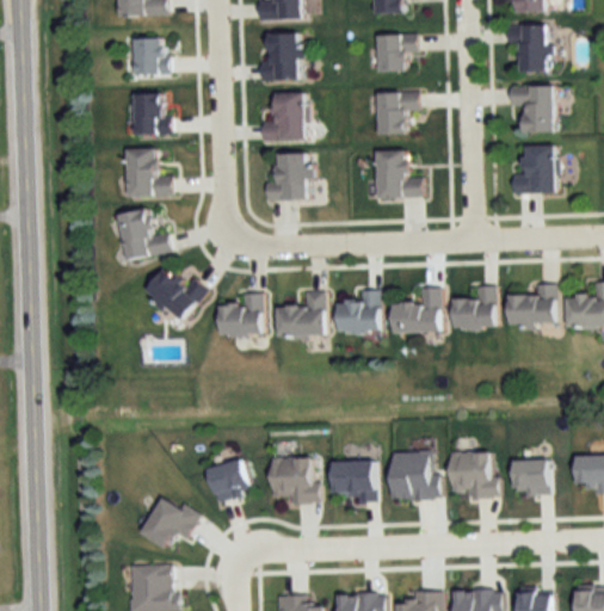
[(115,0),(116,17),(164,16),(162,0),(115,0)]
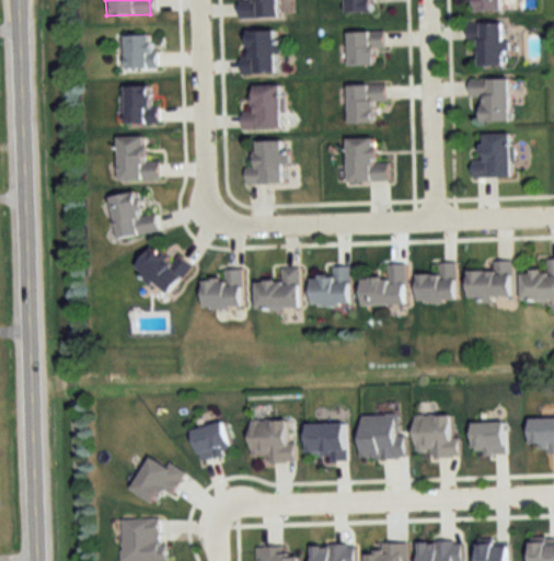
[(233,0),(233,18),(274,18),(273,0),(233,0)]
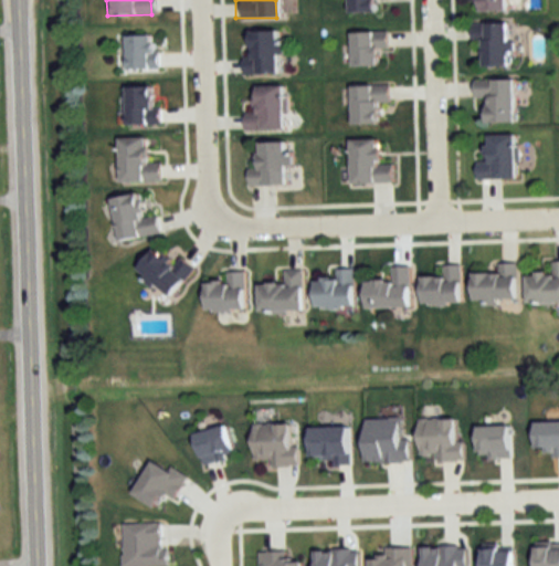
[(370,12),(370,0),(344,0),(344,12),(370,12)]
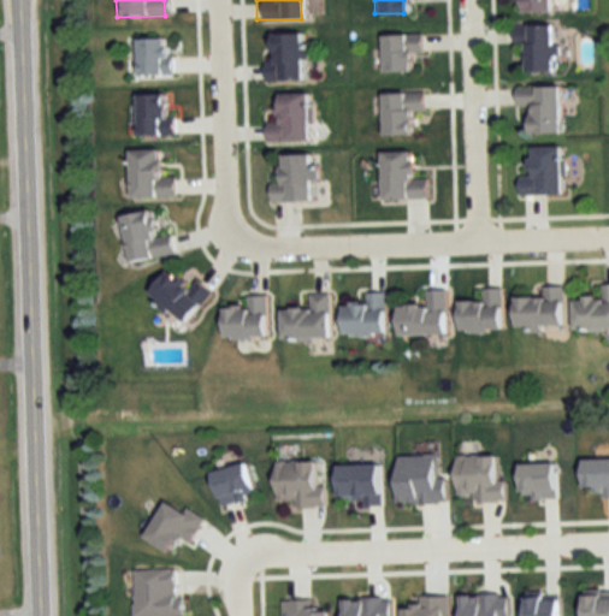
[(545,12),(545,0),(510,0),(510,12),(545,12)]
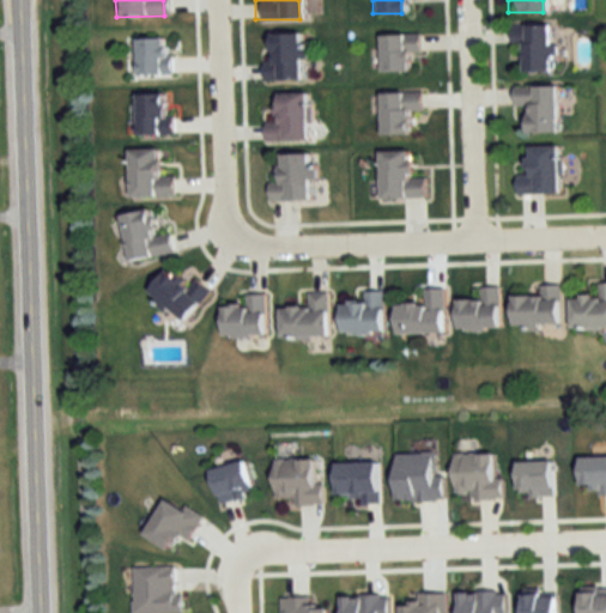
[(507,24),(507,47),(517,47),(517,72),(546,73),(546,25),(507,24)]
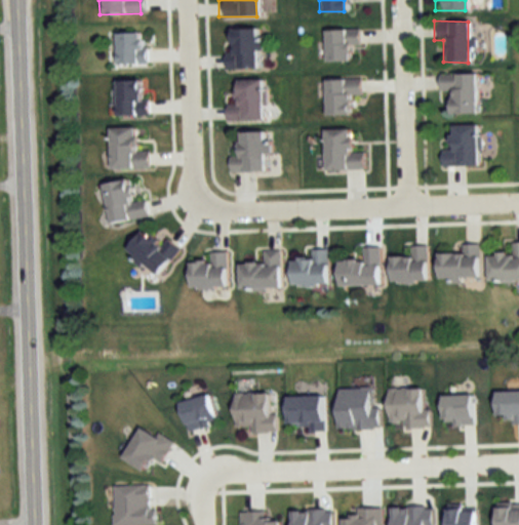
[(221,69),(253,68),(252,28),(228,29),(229,50),(220,51),(221,69)]
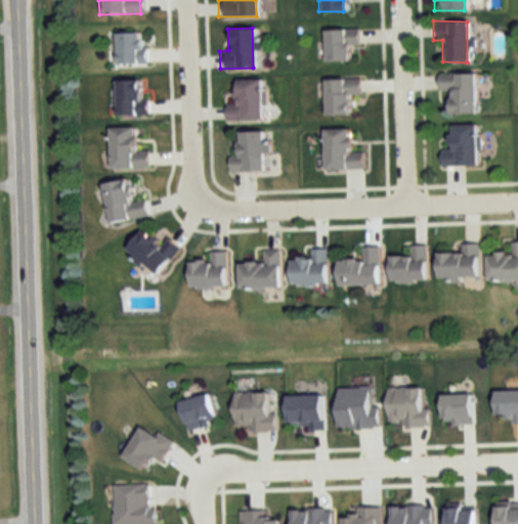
[(320,60),(345,60),(345,46),(354,46),(354,29),(320,30),(320,60)]
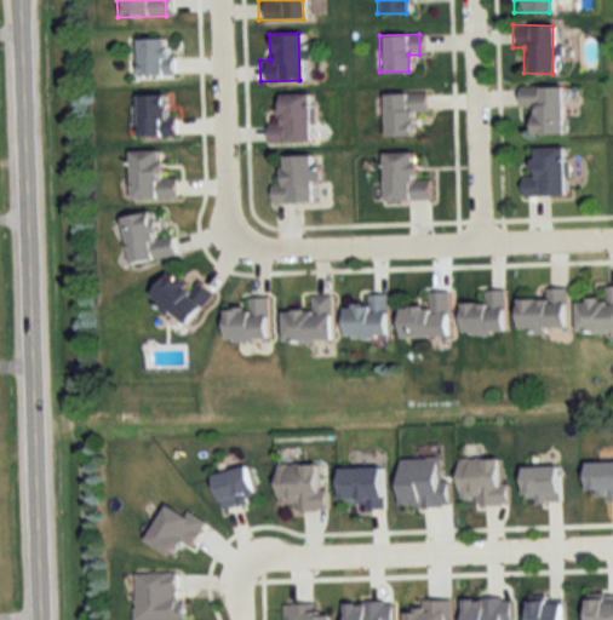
[(133,39),(133,75),(167,75),(167,39),(133,39)]
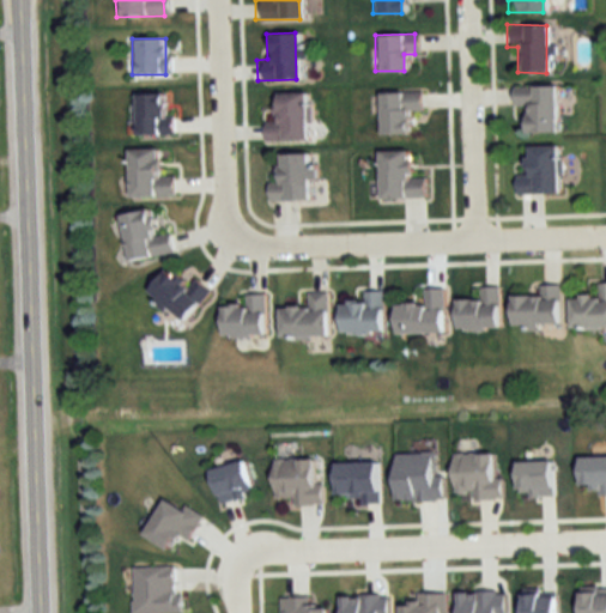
[(552,133),(552,85),(508,85),(508,107),(522,107),(522,133),(552,133)]
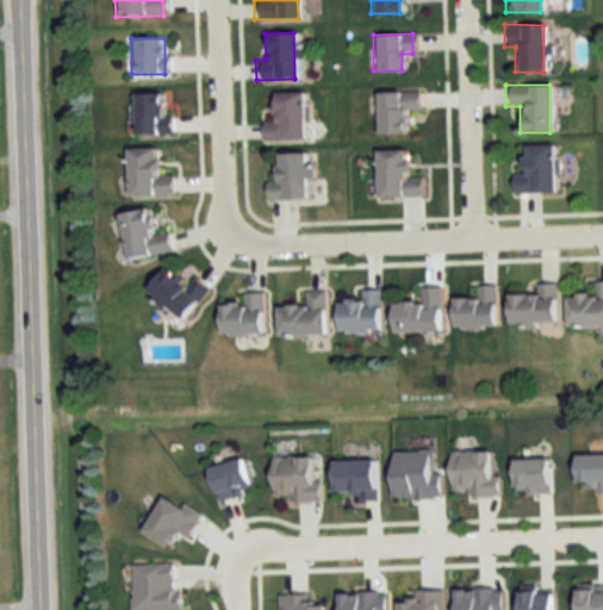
[(259,141),(302,139),(300,92),(271,93),(272,120),(259,120),(259,141)]
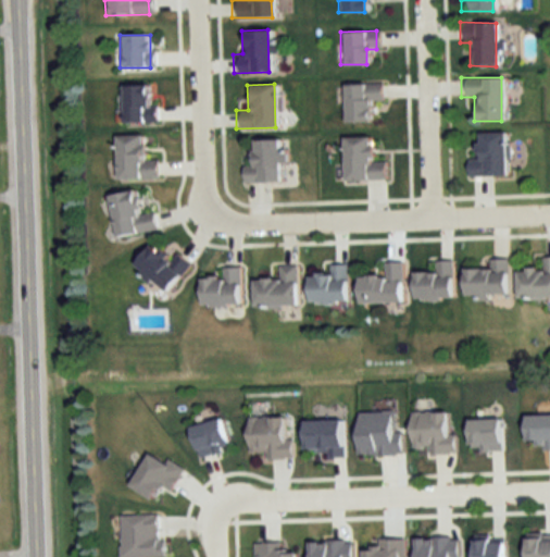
[(366,101),(377,101),(377,84),(341,84),(341,123),(366,123),(366,101)]
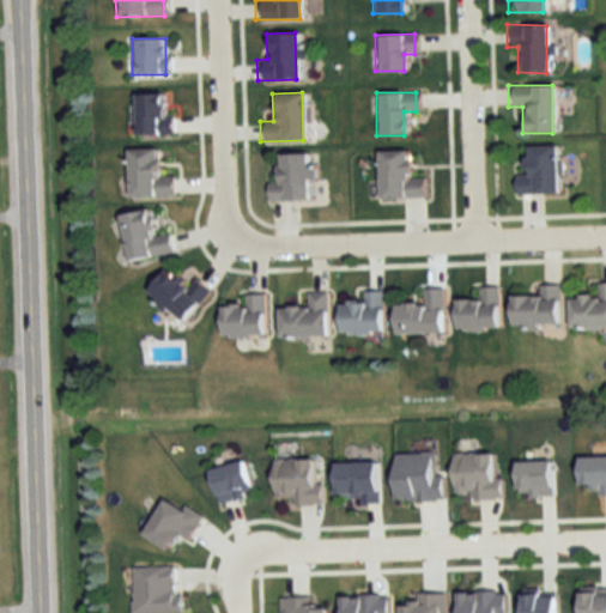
[(132,95),(132,137),(163,137),(163,95),(132,95)]
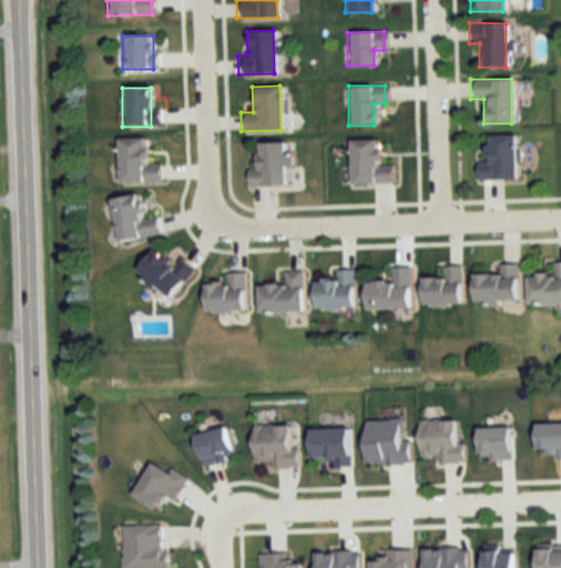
[(472,180),(513,180),(512,135),(485,135),(485,162),(472,162),(472,180)]
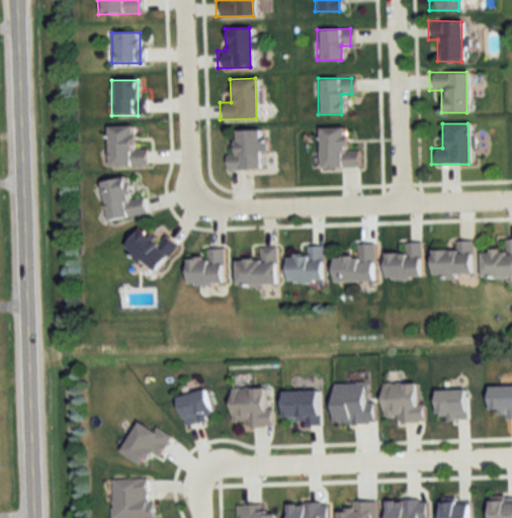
[(105,167),(143,166),(143,149),(130,149),(129,126),(104,126),(105,167)]
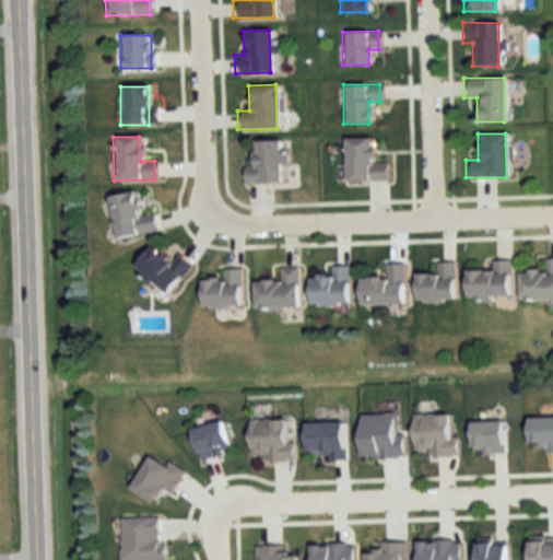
[(342,138),(342,181),(381,181),(381,163),(369,163),(369,138),(342,138)]
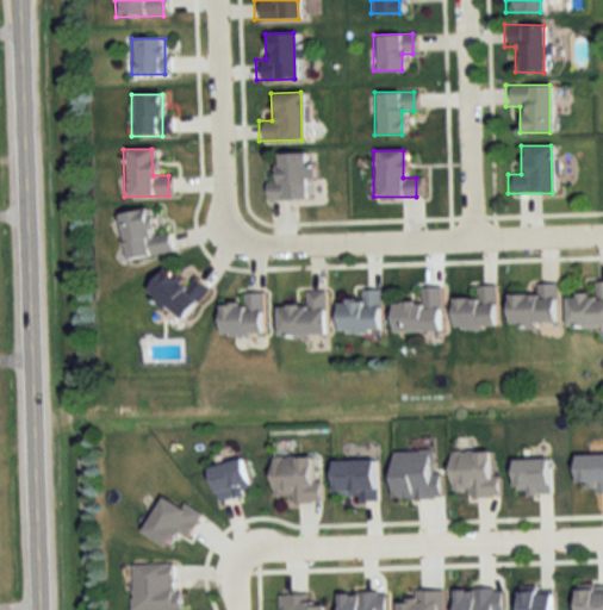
[(303,199),(303,178),(305,178),(305,153),(273,154),(274,181),(261,181),(262,200),(303,199)]
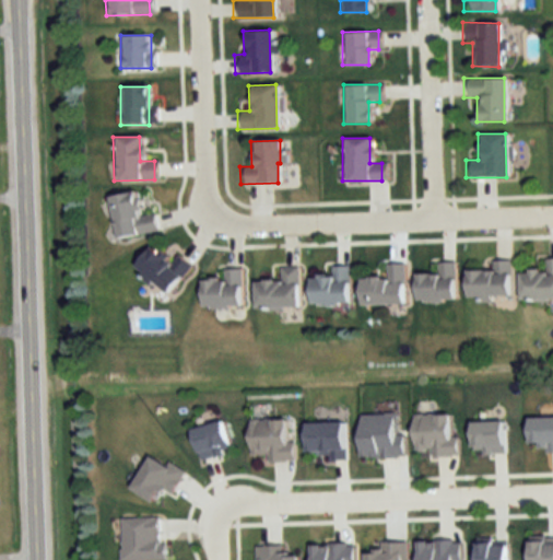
[(106,197),(114,237),(153,230),(150,213),(137,216),(132,191),(106,197)]
